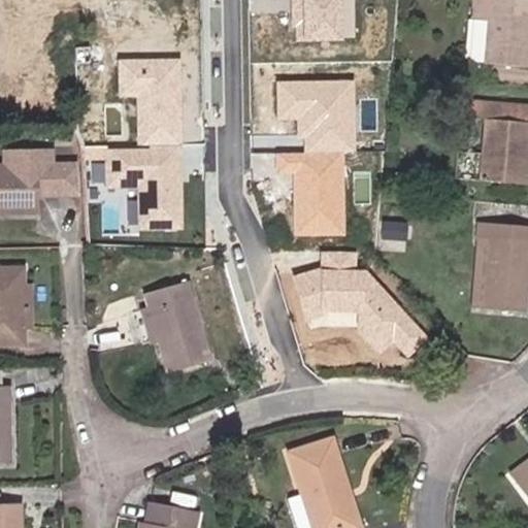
[(336,0),(289,0),(290,5),(290,26),(294,26),(294,41),(337,40),(336,0)]
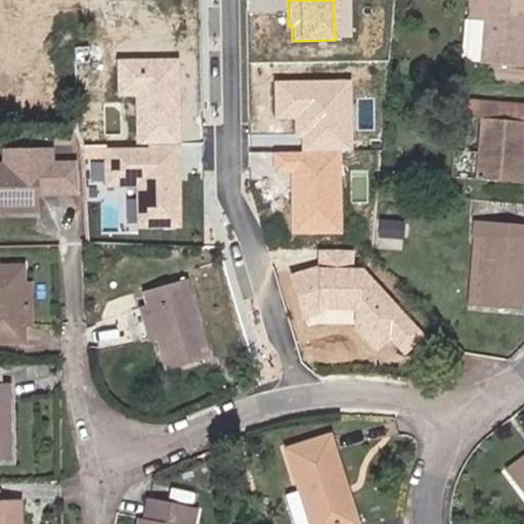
[(479,63),(523,68),(523,59),(523,0),(468,0),(467,20),(482,23),(479,61),(479,63)]
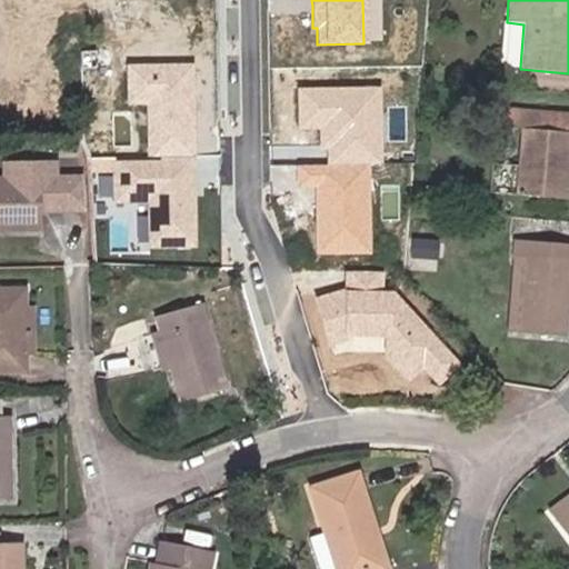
[(146,155),(193,155),(192,65),(127,66),(127,101),(145,101),(146,155)]
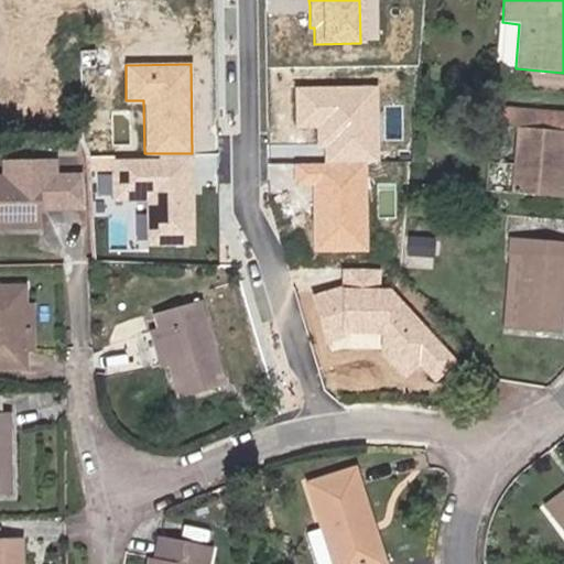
[(516,66),(497,64),(495,84),(514,86),(516,68),(516,66)]
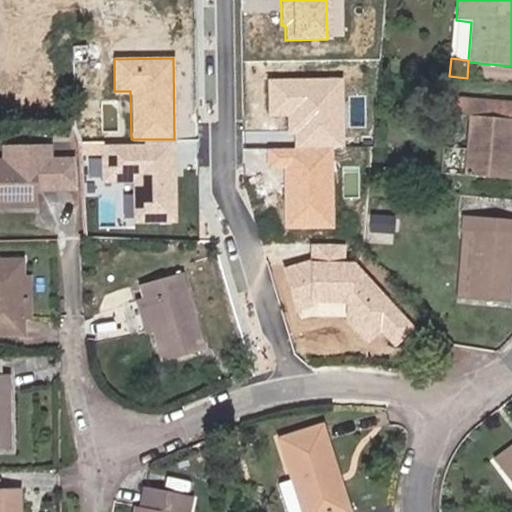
[(340,79),(269,80),(269,115),(288,115),(288,134),(297,134),(298,147),(266,148),(266,167),(288,166),(289,222),(334,221),(333,147),(341,147),(340,79)]
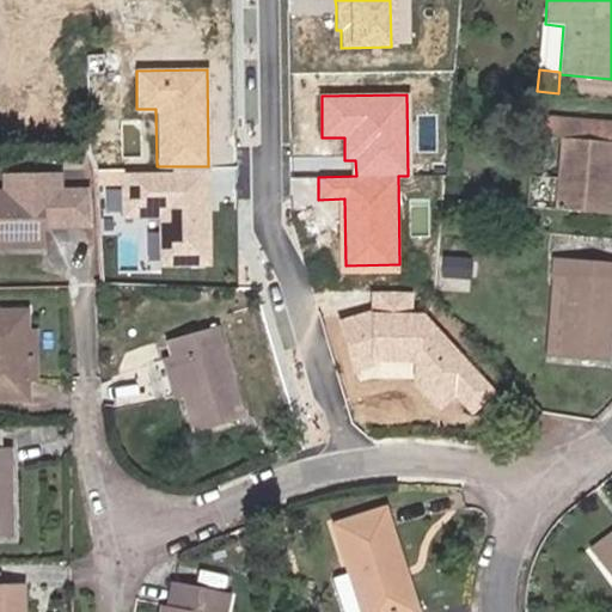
[(554,209),(606,213),(611,130),(611,123),(544,117),(542,136),(560,138),(554,209)]
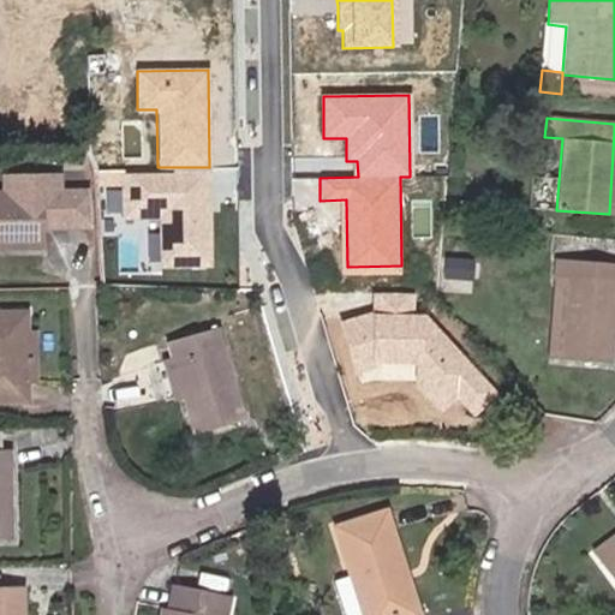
[(169,179),(121,180),(123,219),(160,218),(161,268),(212,266),(209,167),(169,168),(169,179)]
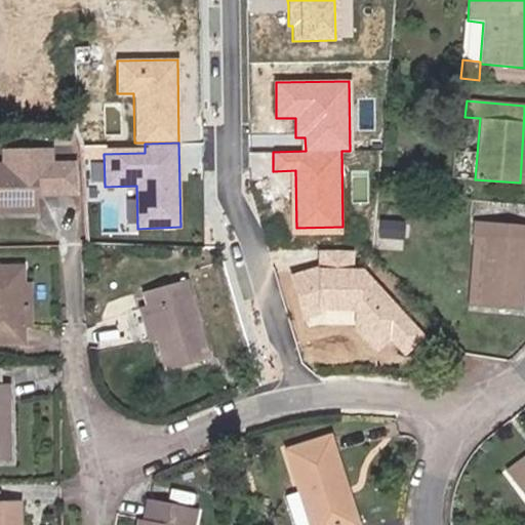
[(77,190),(75,161),(49,162),(48,149),(2,151),(3,164),(0,164),(0,210),(36,209),(35,192),(77,190)]
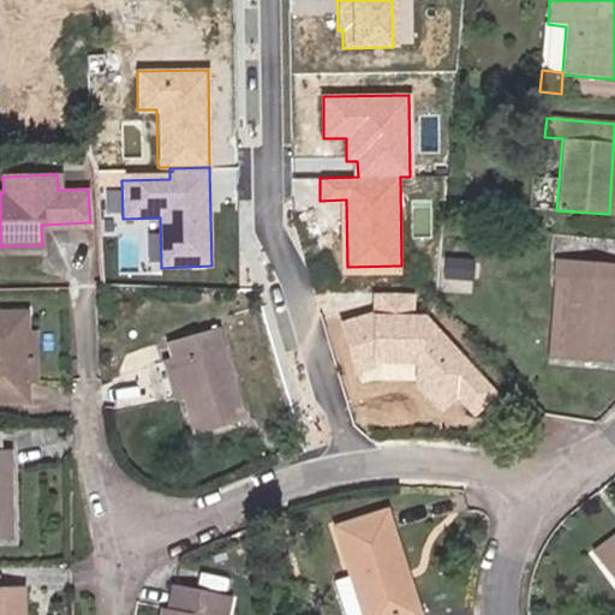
[(553,281),(569,282),(562,358),(608,363),(614,268),(614,264),(555,260),(553,281)]
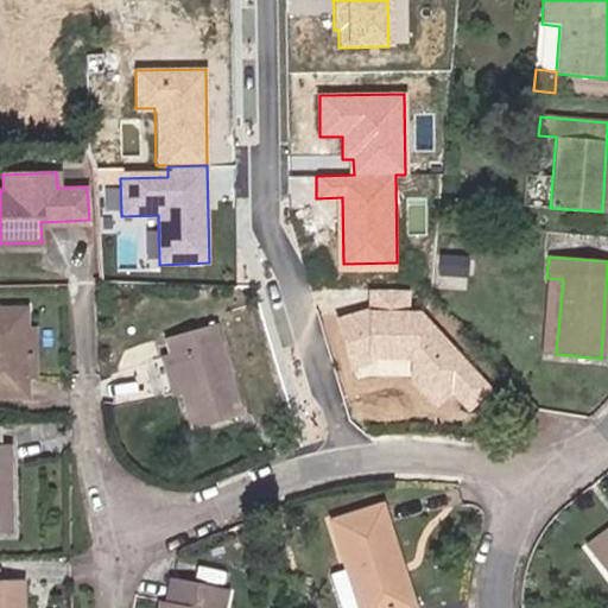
[(546,278),(540,353),(556,354),(563,279),(546,278)]
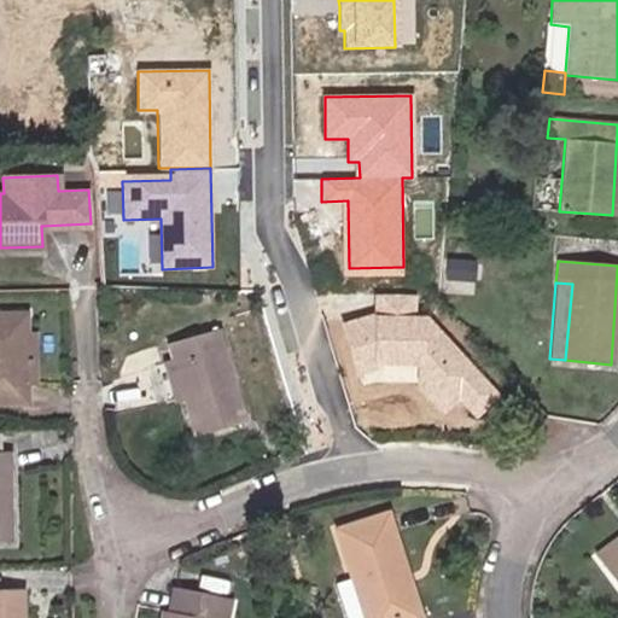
[(412,295),(377,293),(374,315),(344,324),(362,384),(373,382),(415,382),(442,408),(459,392),(473,409),(489,396),(425,324),(410,324),(412,295)]
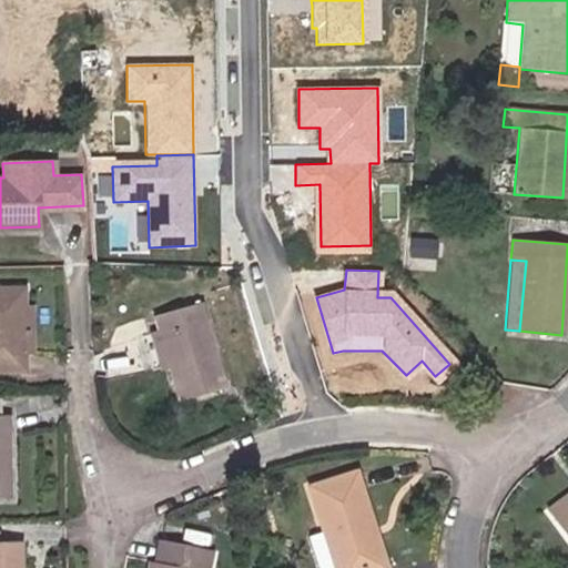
[(21,355),(24,355),(23,305),(23,290),(0,288),(0,371),(21,371),(21,355)]
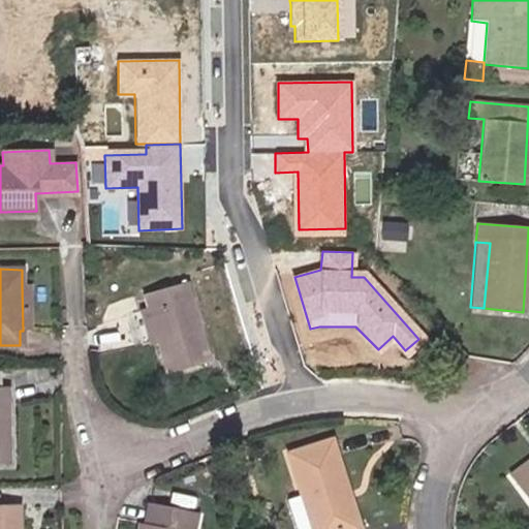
[(186,281),(144,293),(148,307),(157,342),(166,372),(209,361),(186,281)]
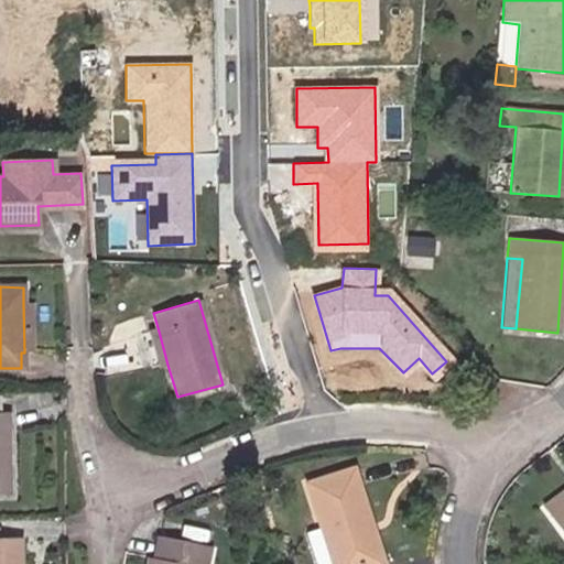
[(33,353),(31,302),(23,303),(24,353),(33,353)]
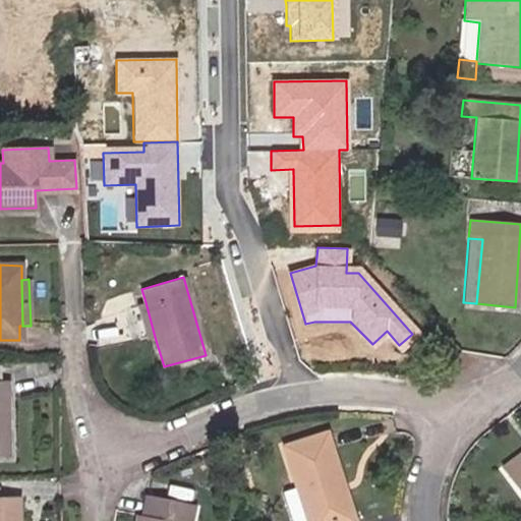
[(147,340),(155,337),(146,302),(136,305),(147,340)]
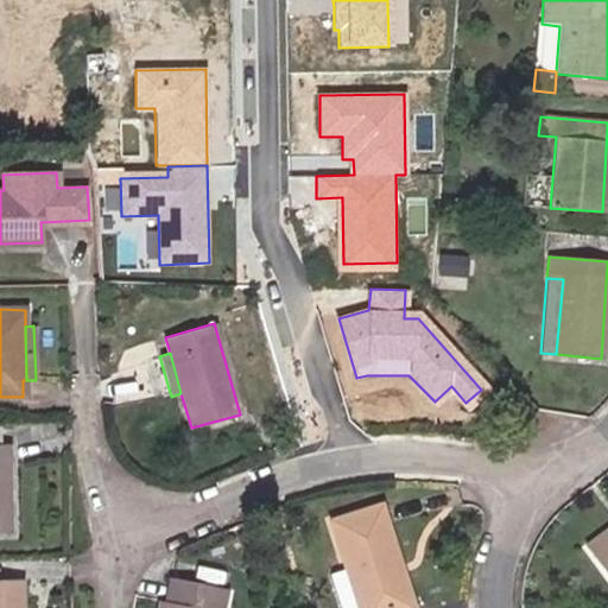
[(393,607),(403,605),(390,564),(398,562),(379,506),(330,521),(356,607),(393,607)]
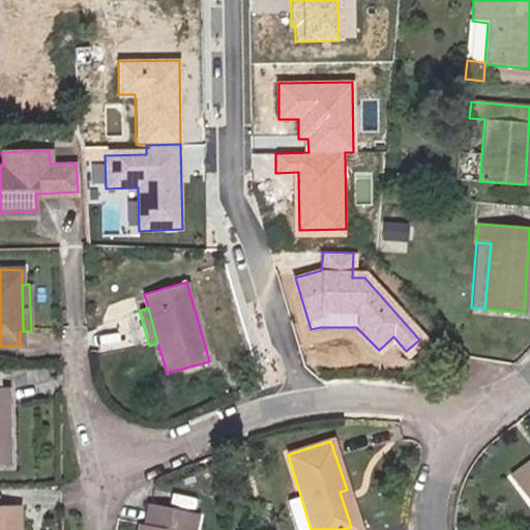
[(529,461),(511,475),(521,487),(529,479),(529,461)]
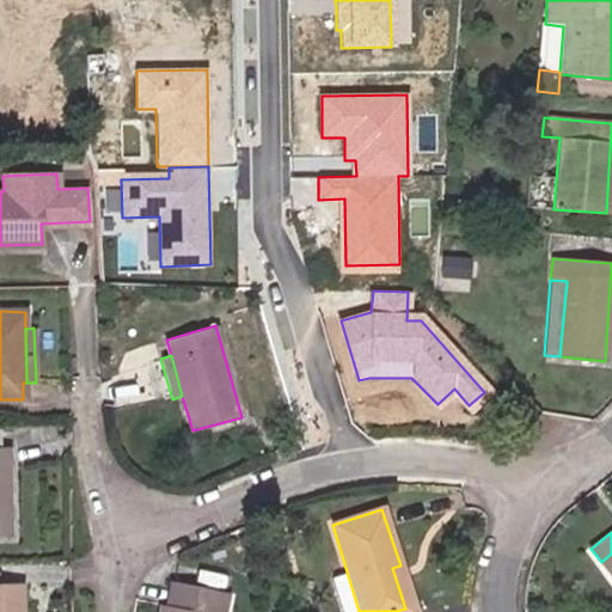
[(611,554),(601,562),(611,575),(611,554)]
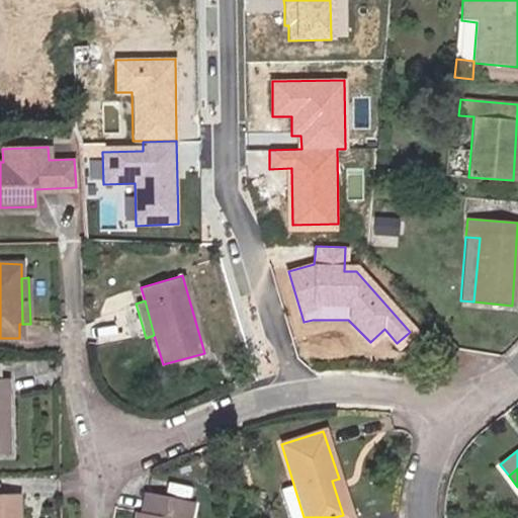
[(343,515),(350,513),(339,479),(332,481),(343,515)]
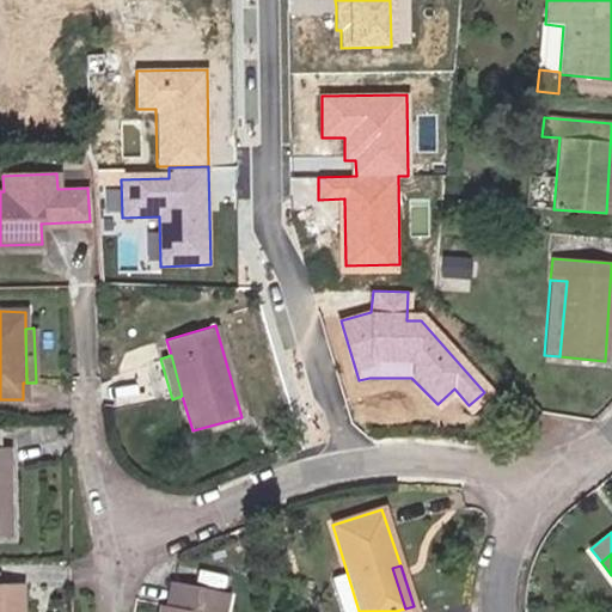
[(343,611),(356,611),(342,575),(331,580),(343,611)]
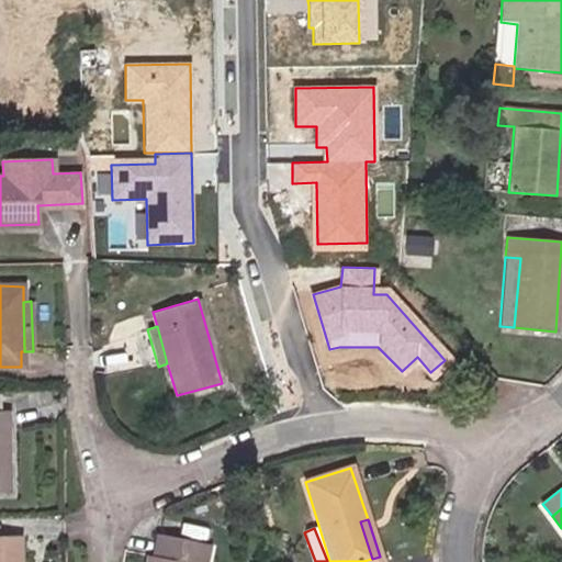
[(208,561),(211,547),(157,536),(153,555),(146,554),(145,561),(208,561)]
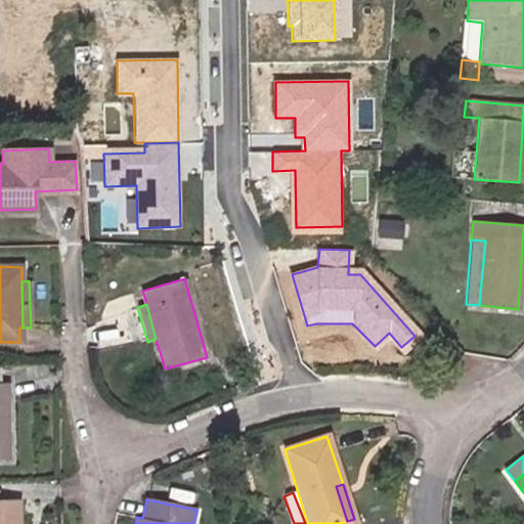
[(0,523),(16,523),(16,503),(0,503),(0,523)]
